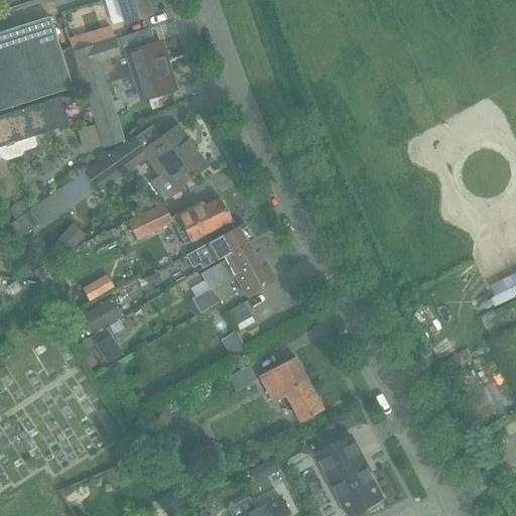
[(44,0),(21,0),(25,15),(47,9),(44,0)]
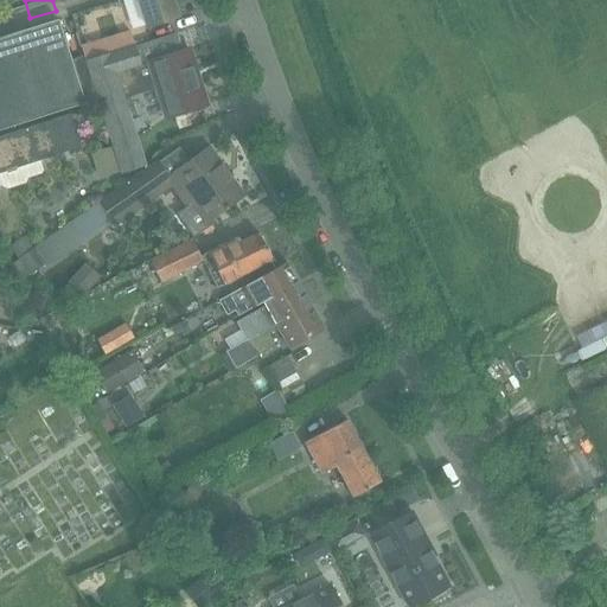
[(138,0),(147,26),(154,24),(177,17),(171,0),(138,0)]
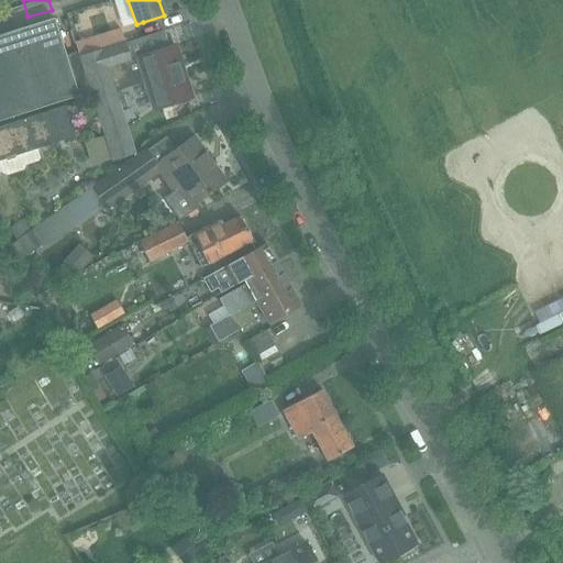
[(54,19),(0,35),(0,121),(79,97),(78,92),(90,89),(79,58),(78,53),(66,57),(54,19)]
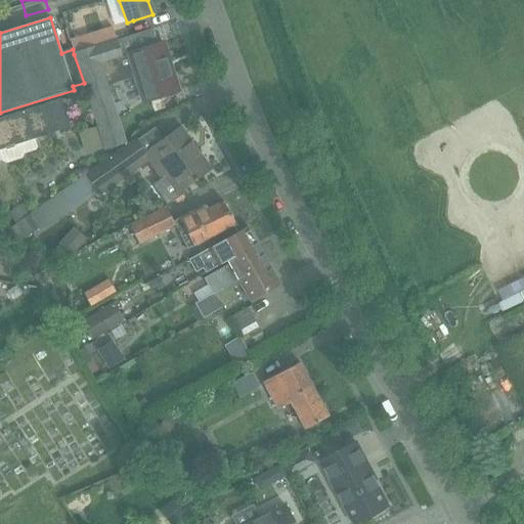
[(95,45),(117,38),(114,28),(92,34),(95,45)]
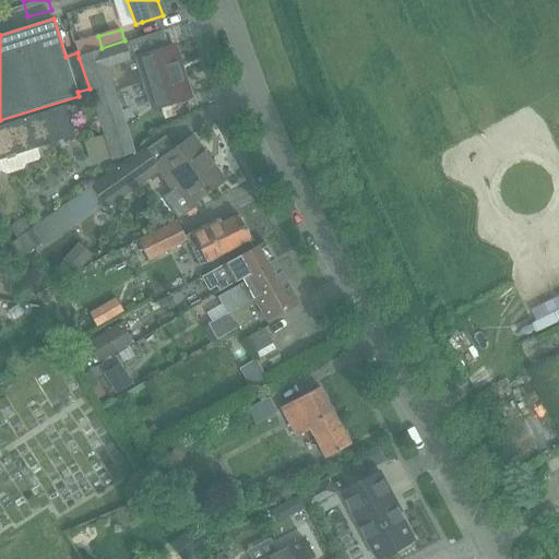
[(135,152),(121,108),(107,69),(131,61),(126,43),(79,58),(90,88),(105,135),(114,159),(135,152)]
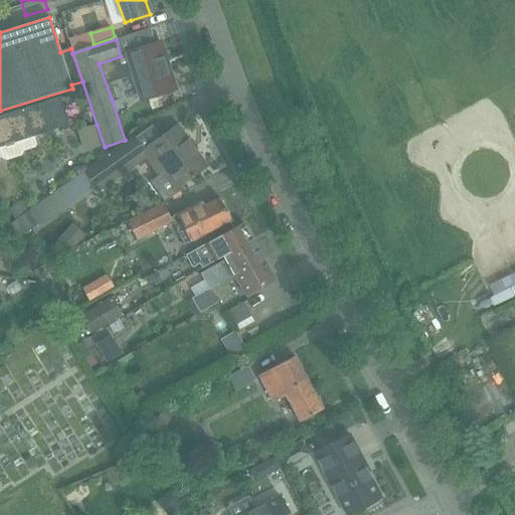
[(111,82),(134,75),(167,64),(160,43),(121,56),(99,63),(112,100),(116,99),(111,82)]
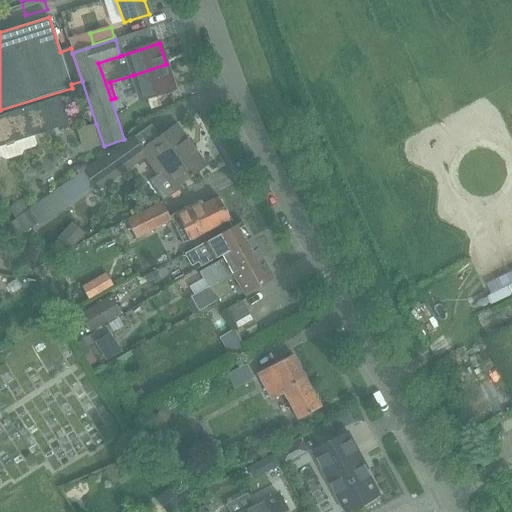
[(141,101),(155,97),(174,91),(166,64),(133,75),(141,101)]
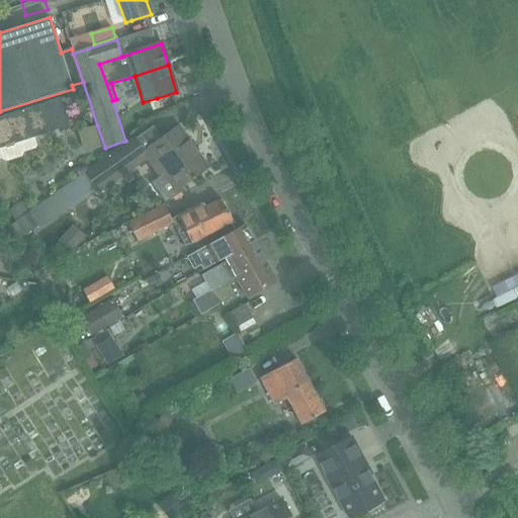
[(60,97),(0,116),(0,160),(1,160),(6,162),(21,158),(24,153),(35,149),(36,146),(33,135),(69,124),(60,97)]
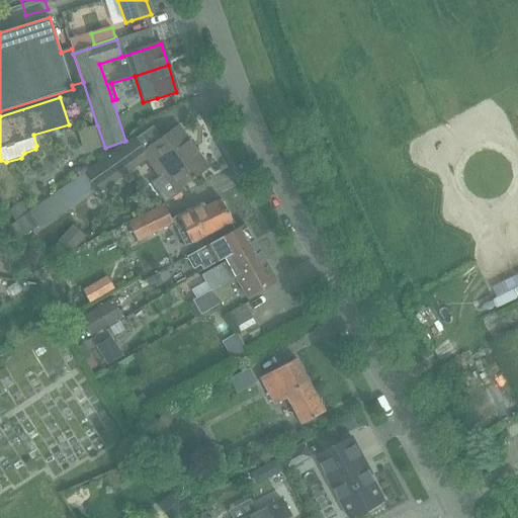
[(85,155),(105,148),(97,125),(78,132),(85,155)]
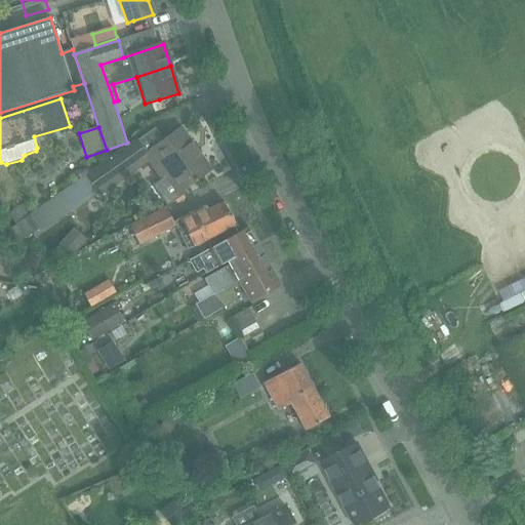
[(180,193),(193,184),(210,171),(182,130),(152,151),(170,176),(155,187),(169,207),(184,197),(180,193)]
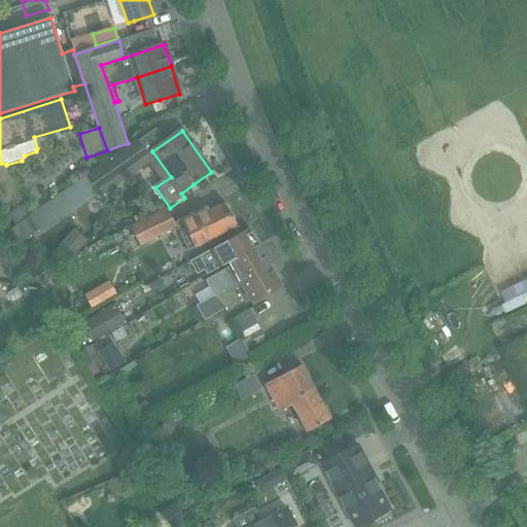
[(16,226),(8,232),(18,244),(25,239),(39,229),(40,232),(146,156),(136,143),(88,177),(86,176),(51,201),(30,216),(16,226)]
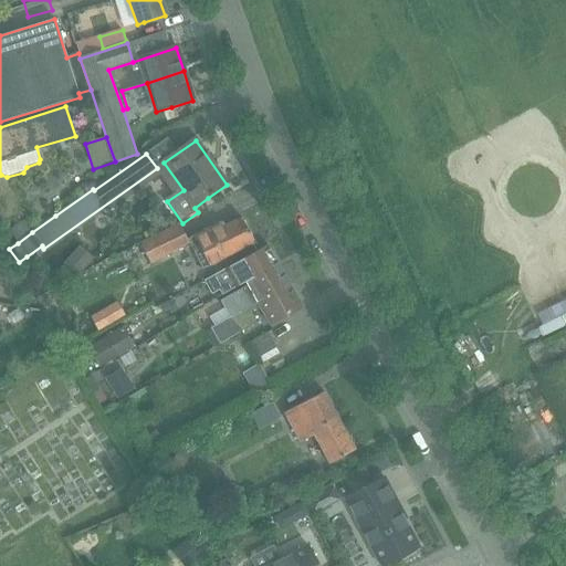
[(164,217),(156,222),(160,230),(169,223),(164,217)]
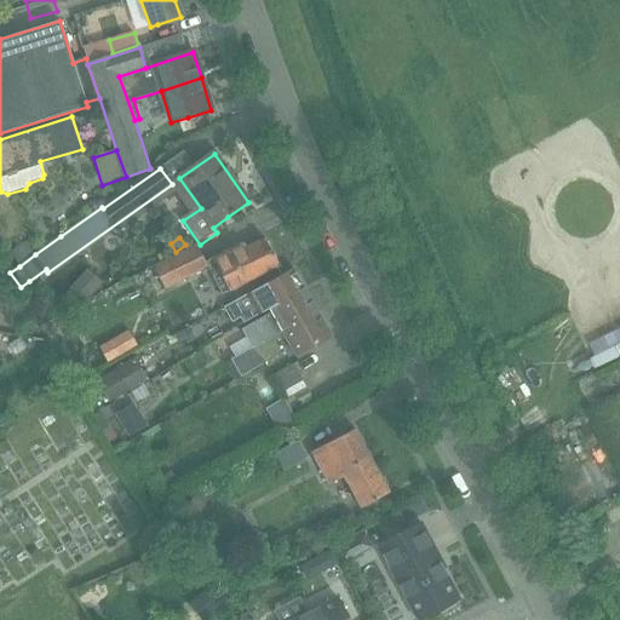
[(225,252),(204,263),(206,269),(219,297),(276,268),(263,240),(245,248),(242,244),(225,252)]
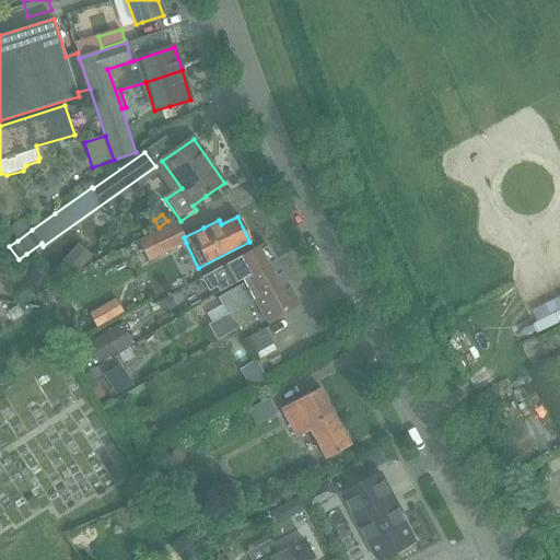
[(23,218),(9,228),(18,241),(32,230),(23,218)]
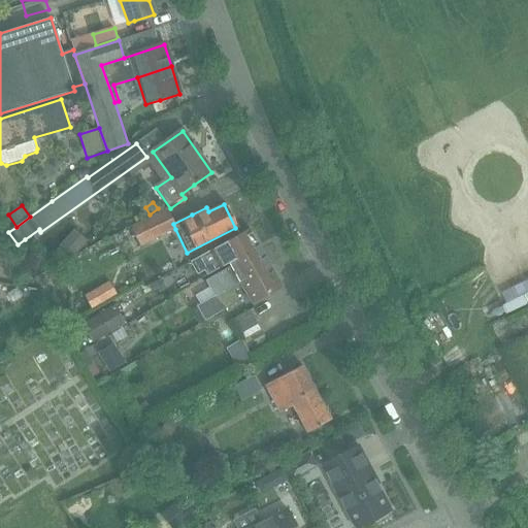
[(141,222),(130,228),(139,246),(151,241),(175,229),(173,224),(166,210),(141,222)]
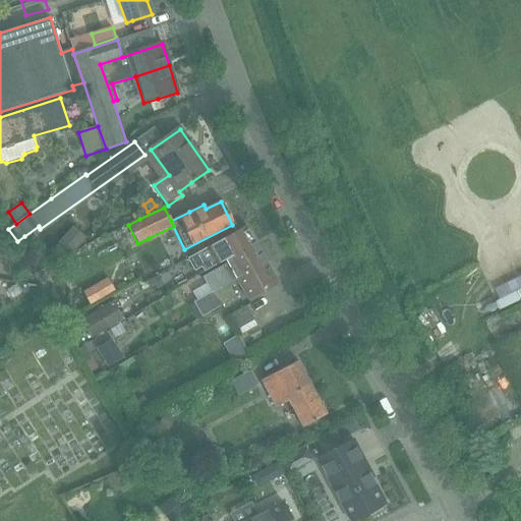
[(72,226),(58,242),(72,254),(85,238),(72,226)]
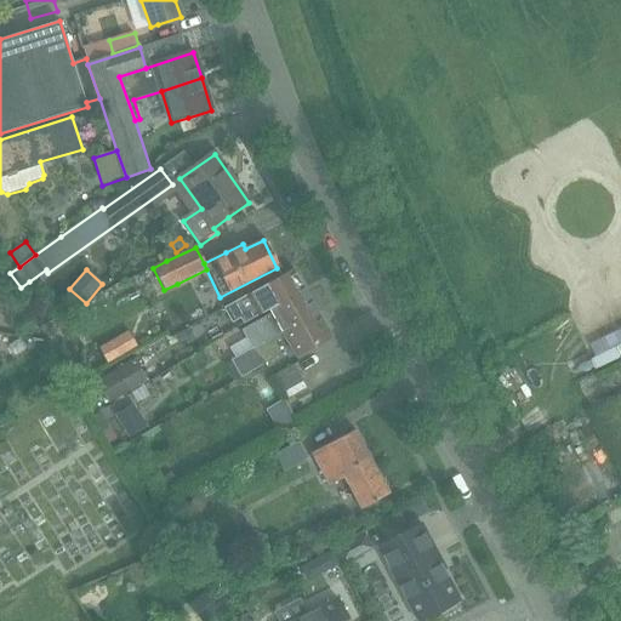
[(267,312),(303,292),(291,271),(239,301),(244,309),(238,313),(244,324),(267,311),(267,312)]
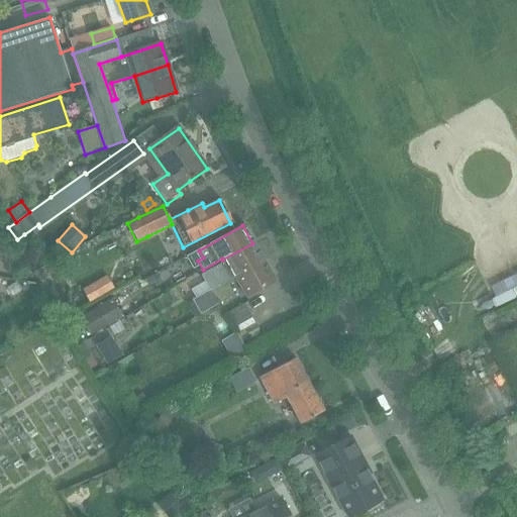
[(252,243),(222,260),(224,262),(200,276),(209,291),(219,286),(226,282),(233,277),(263,261),(252,243)]
